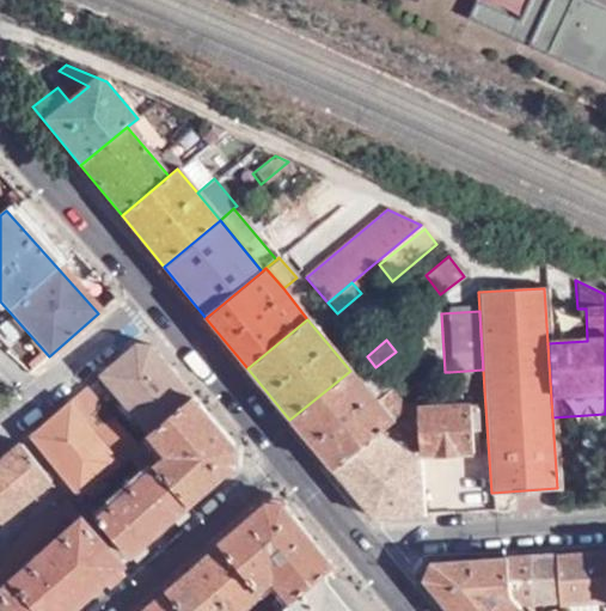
[(25,377),(35,368),(13,344),(2,355),(25,377)]
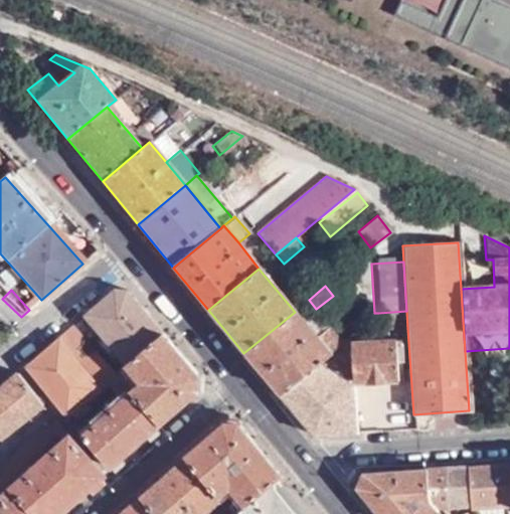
[(111,290),(81,315),(124,364),(158,333),(123,294),(111,290)]
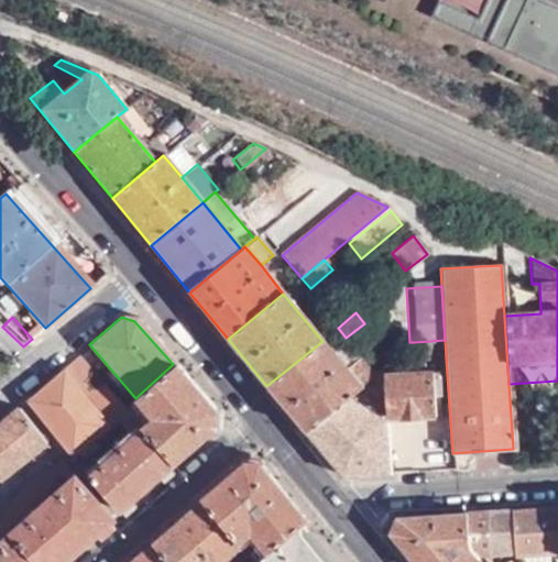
[(266,386),(304,432),(346,398),(371,378),(334,331),(323,341),(266,386)]
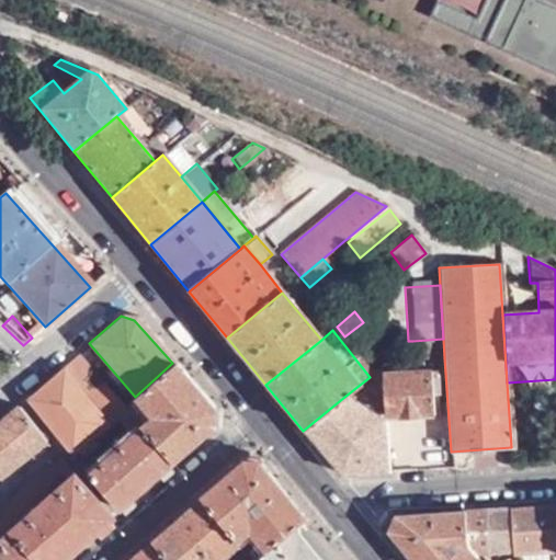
[(419,357),(444,357),(443,339),(412,341),(412,347),(419,347),(419,357)]
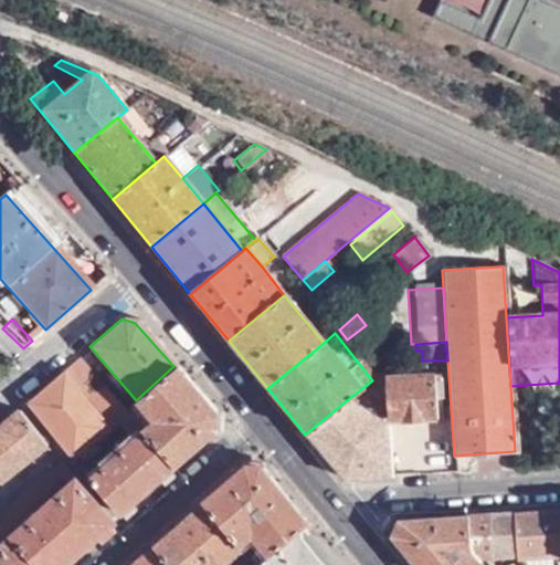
[(77,357),(25,403),(71,458),(109,424),(123,411),(106,393),(93,404),(82,390),(95,378),(77,357)]
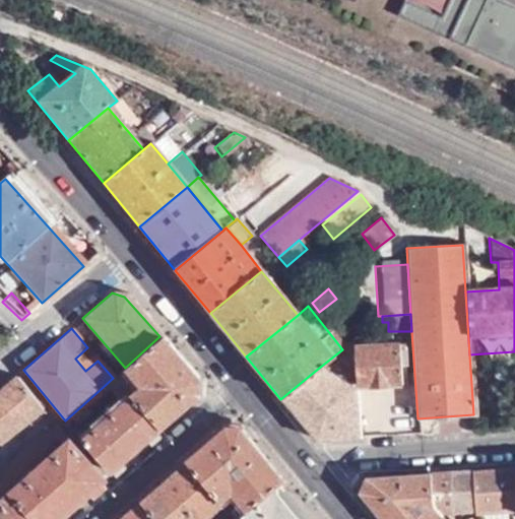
[(159,336),(125,368),(113,378),(157,432),(198,397),(199,383),(159,336)]
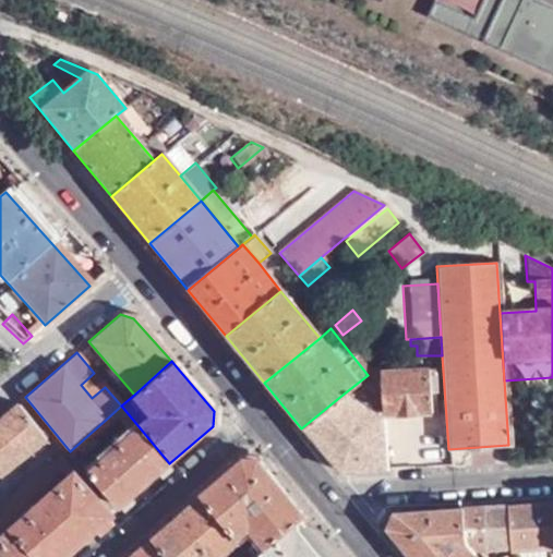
[(380,367),(383,415),(429,414),(427,368),(419,370),(418,362),(406,362),(406,366),(380,367)]
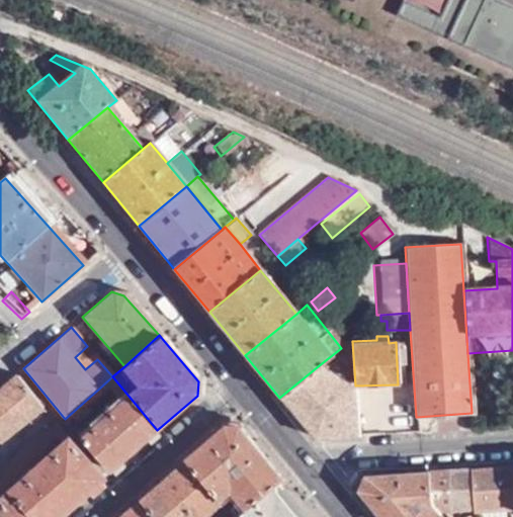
[(318,366),(279,398),(313,438),(357,435),(354,388),(318,366)]
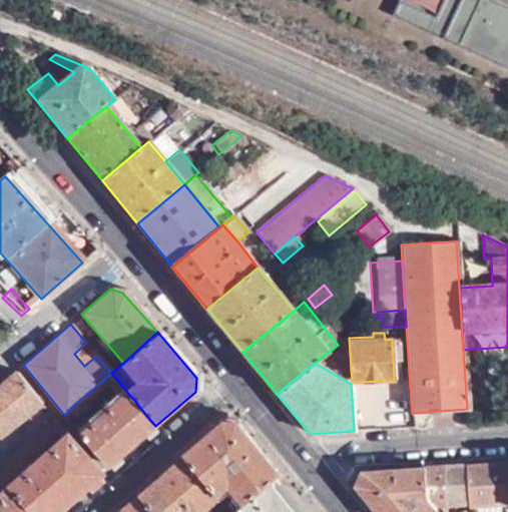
[(15,372),(0,385),(0,437),(41,403),(15,372)]
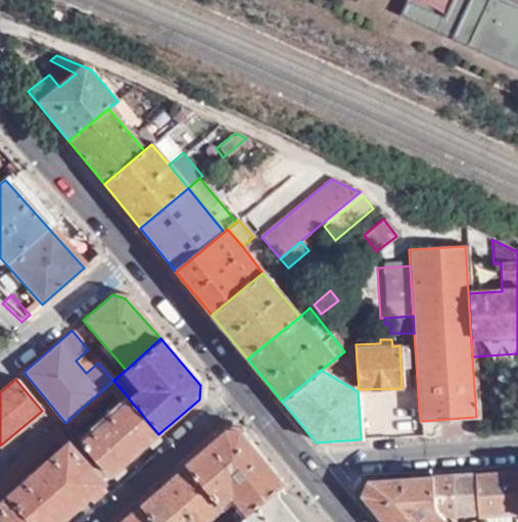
[(158,434),(113,380),(101,391),(109,400),(118,410),(82,441),(110,476),(158,434)]
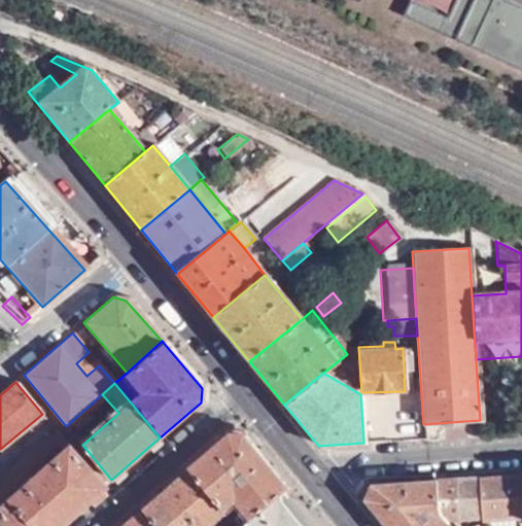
[(0,486),(3,490),(62,437),(54,427),(0,475),(0,486)]
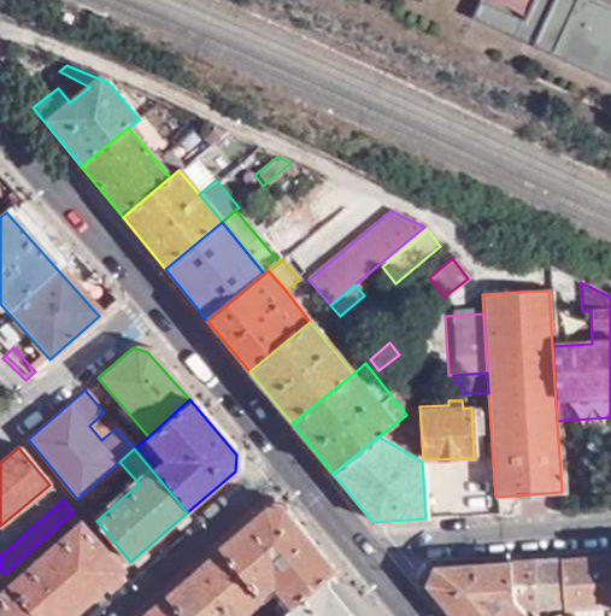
[(265,506),(217,549),(257,594),(268,586),(289,611),(324,581),(334,572),(324,561),(283,510),(265,506)]
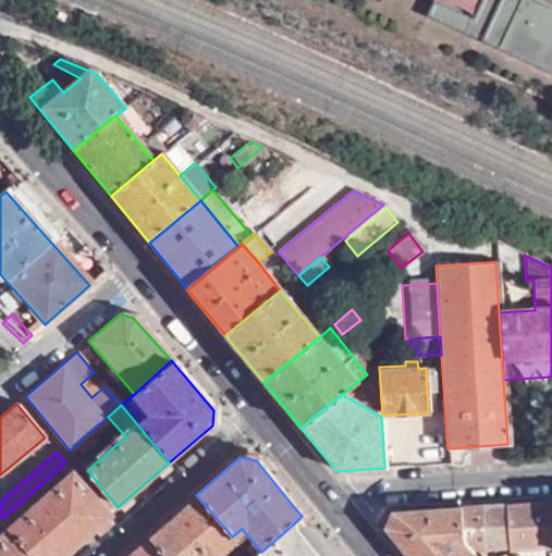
[(61,555),(110,515),(74,472),(12,528),(35,555),(61,555)]
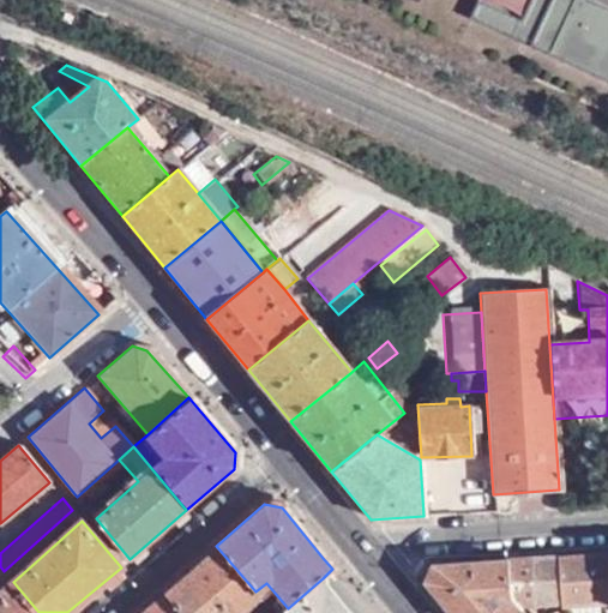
[(208,554),(162,594),(179,612),(241,612),(260,598),(256,592),(216,546),(208,554)]
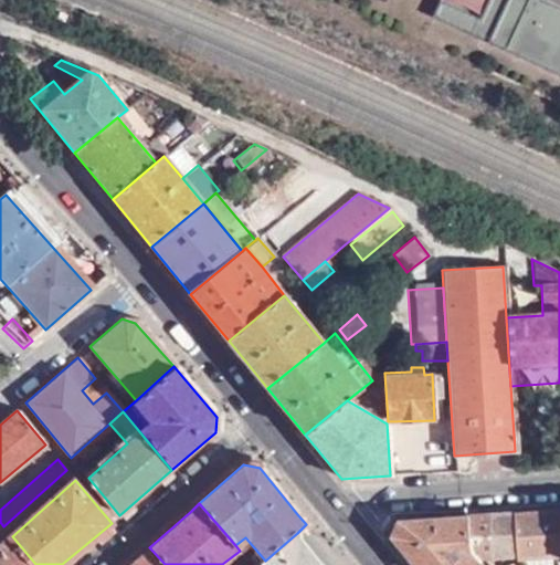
[(559,555),(559,511),(513,514),(517,558),(559,555)]
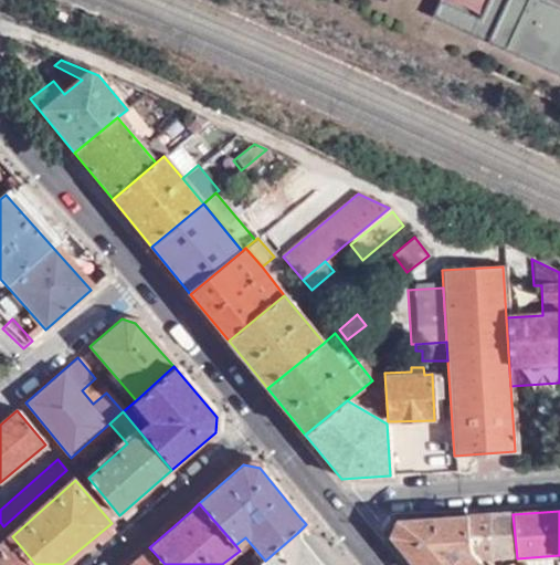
[(517,558),(513,514),(398,521),(391,540),(411,564),(475,564),(473,561),(517,558)]
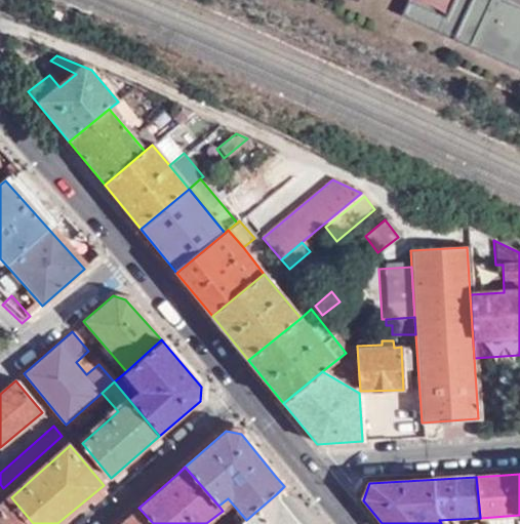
[(246,520),(242,523),(301,523),(276,494),(246,520)]
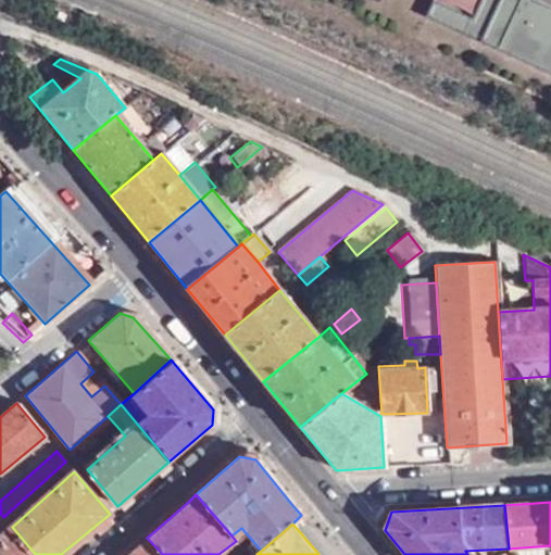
[(35,554),(12,527),(0,537),(0,554),(35,554)]
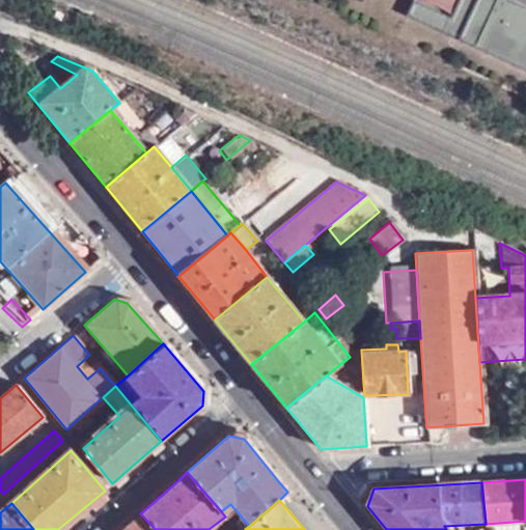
[(155,529),(140,513),(120,529),(155,529)]
